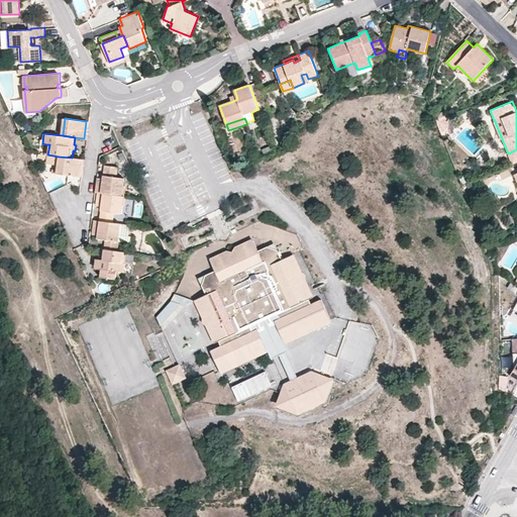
[(49,144),(46,144),(44,154),(37,153),(37,159),(47,160),(47,154),(49,144)]
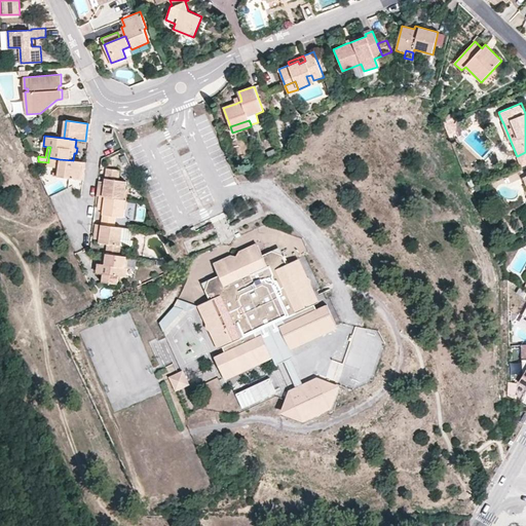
[(525,163),(525,152),(517,156),(521,166),(525,163)]
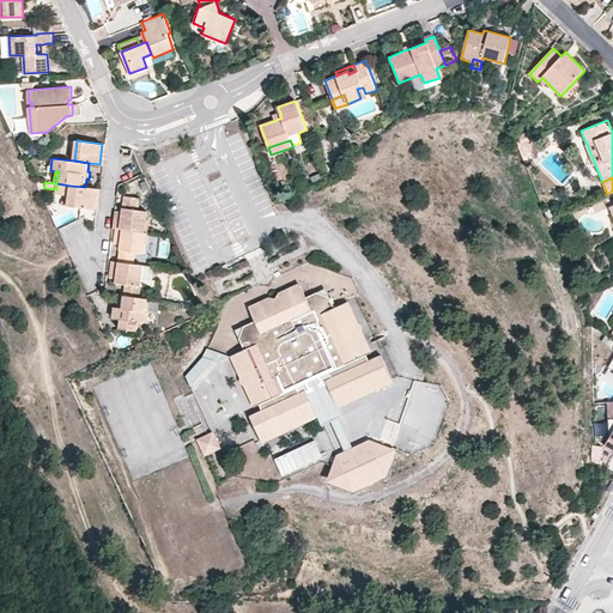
[(85,187),(70,186),(68,199),(67,206),(95,208),(97,188),(85,187)]
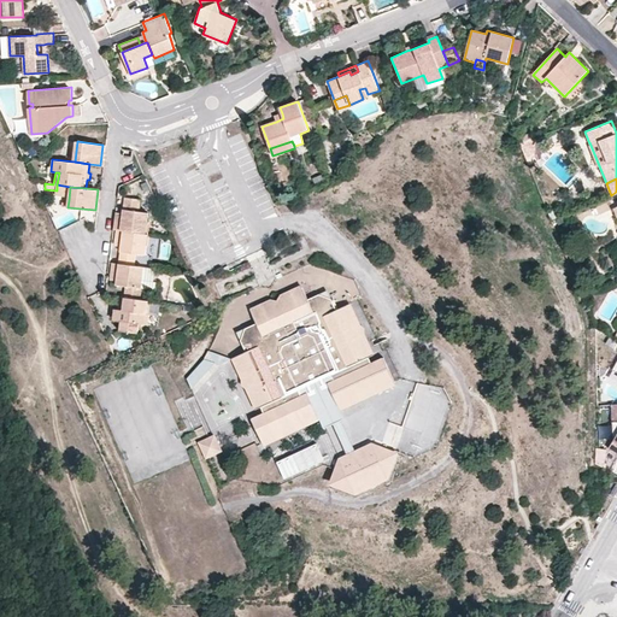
[(123,212),(121,212),(119,221),(116,221),(115,229),(117,230),(147,233),(147,229),(148,221),(150,213),(140,212),(142,199),(125,197),(123,212)]
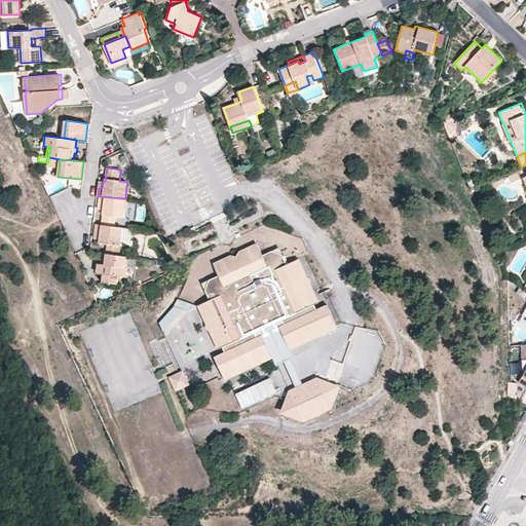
[(125,198),(100,196),(99,204),(104,204),(103,210),(102,224),(116,226),(118,216),(125,217),(126,208),(127,200),(127,199),(125,198)]
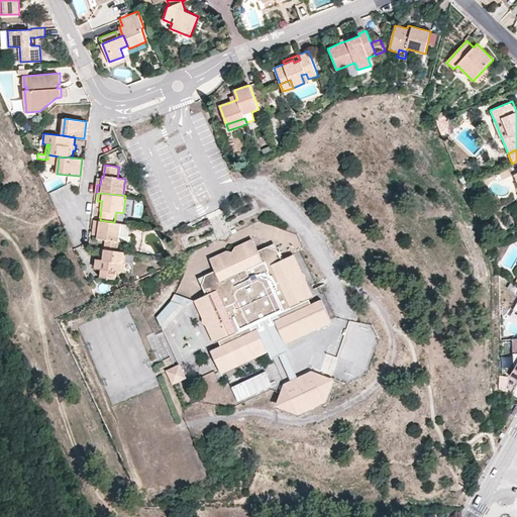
[(100,220),(94,219),(93,227),(96,228),(95,234),(102,235),(102,237),(119,240),(121,223),(114,222),(100,220)]
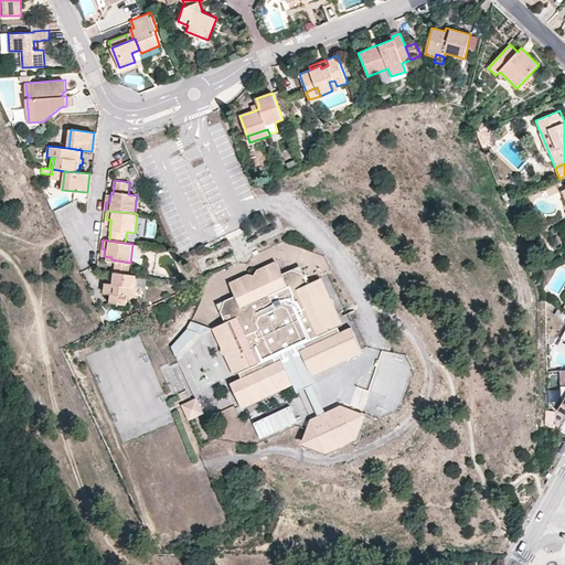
[(130,263),(112,259),(109,270),(115,272),(128,274),(130,263)]
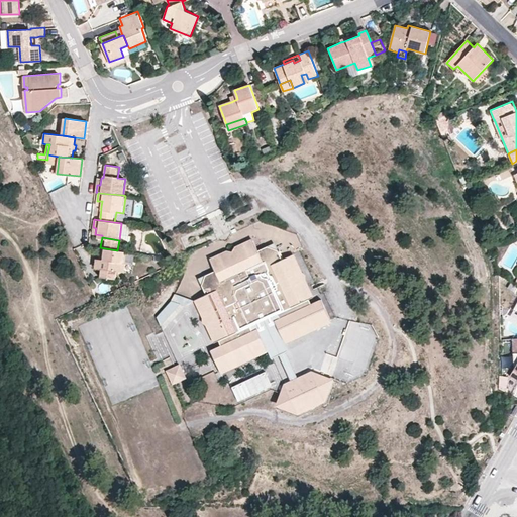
[(282,256),(277,246),(269,243),(260,247),(254,237),(243,242),(245,244),(222,256),(220,253),(211,259),(215,269),(206,274),(203,283),(207,294),(198,299),(206,316),(210,314),(214,322),(211,324),(219,341),(222,340),(225,345),(215,350),(225,371),(242,362),(241,358),(253,352),(254,355),(271,347),(259,322),(275,313),(287,339),(303,331),(302,328),(314,322),(315,325),(332,316),(322,297),(312,302),(309,297),(314,294),(305,277),(301,279),(297,271),(301,269),(293,251),(282,256)]
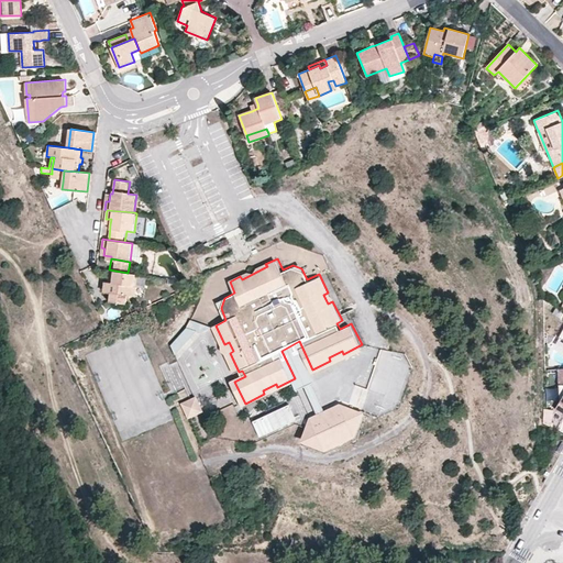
[(265,264),(240,276),(242,279),(267,266),(265,264)]
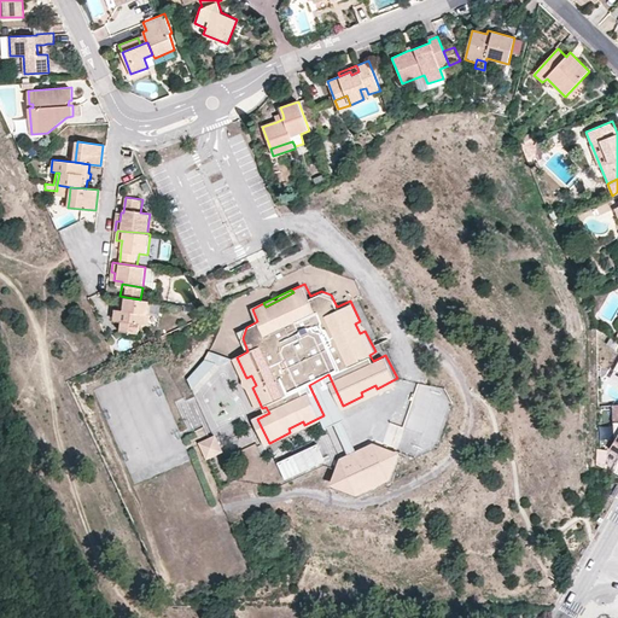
[(140,299),(126,297),(123,309),(118,309),(117,312),(116,314),(116,316),(116,319),(117,321),(122,322),(121,331),(139,333),(140,325),(146,325),(150,301),(140,299)]
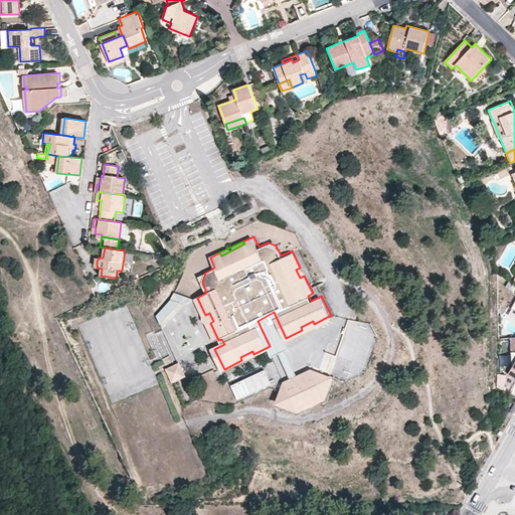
[(165,325),(183,301),(173,299),(160,315),(165,325)]
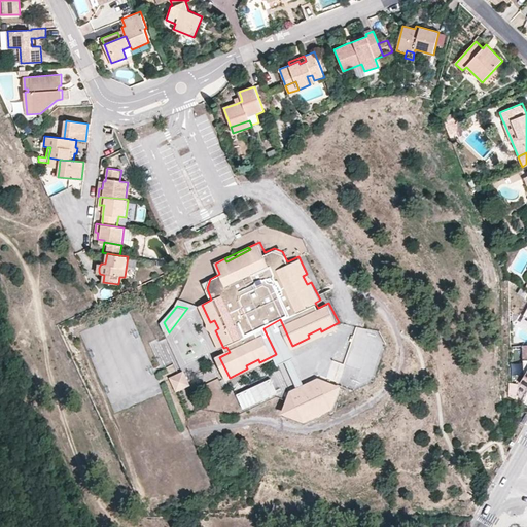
[(292,346),(280,319),(264,328),(276,354),(277,356),(281,363),(288,359),(295,356),(297,355),(293,347),(292,346)]
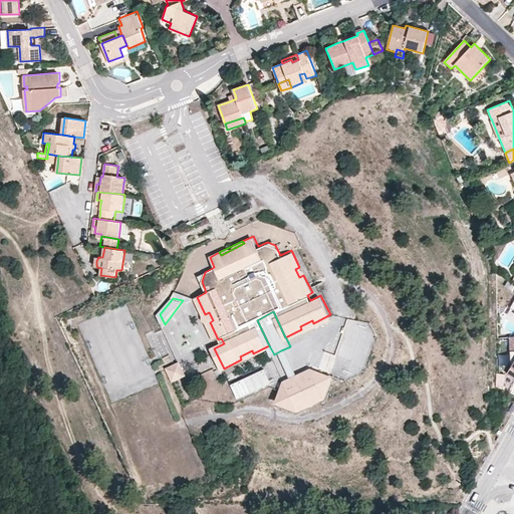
[(313,323),(312,320),(300,326),(301,329),(285,337),(286,338),(331,316),(330,314),(313,323)]
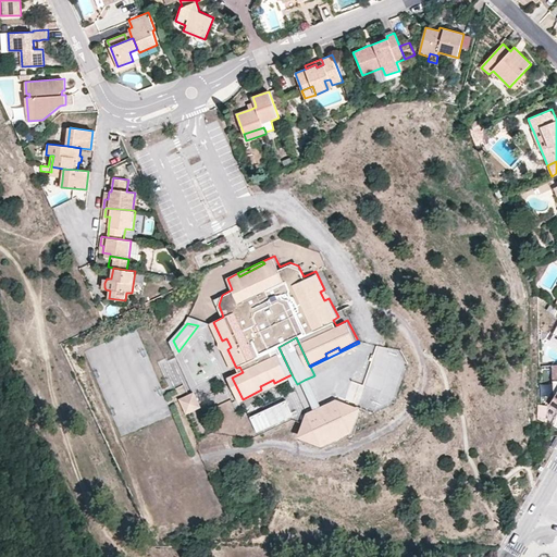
[(376,345),(366,384),(350,380),(346,398),(359,403),(361,395),(378,399),(379,396),(384,397),(383,404),(393,406),(407,354),(376,345)]
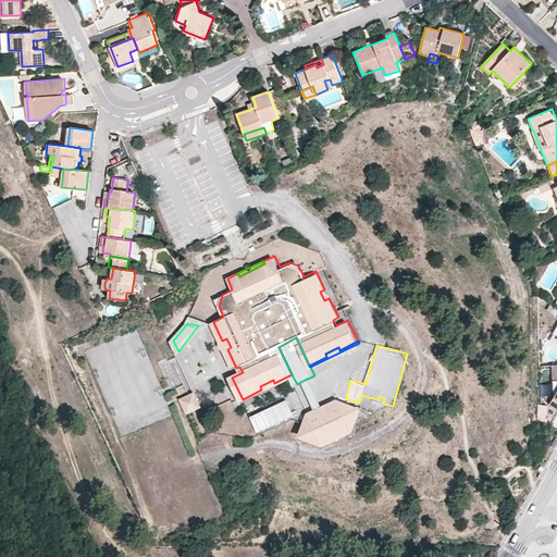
[(261,390),(243,399),(244,401),(293,376),(292,374),(274,383),(273,380),(260,386),(261,390)]
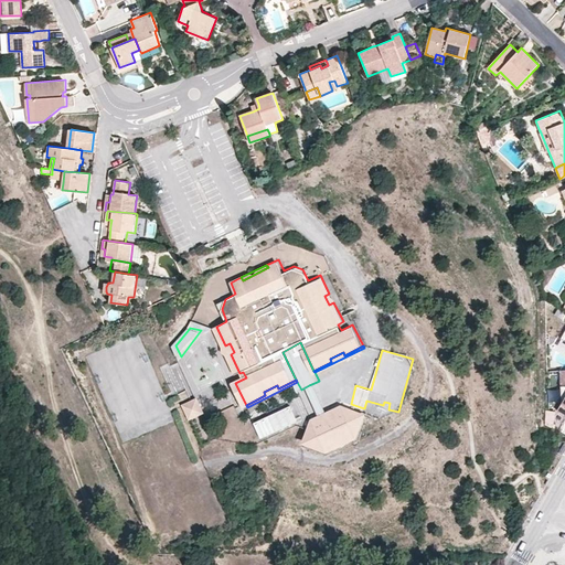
[(331,411),(317,382),(309,385),(323,414),(331,411)]
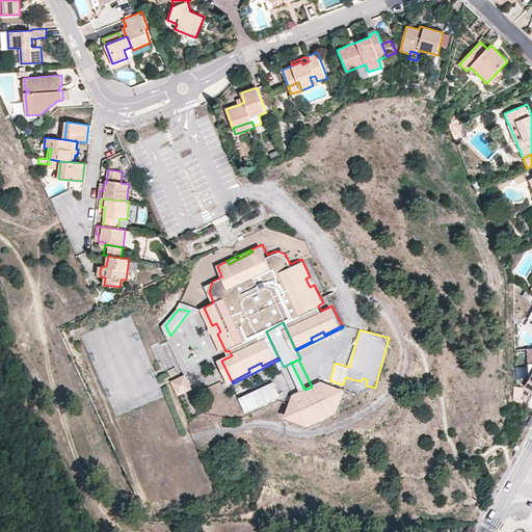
[(188,381),(191,380),(189,376),(177,381),(183,393),(195,388),(193,383),(189,384),(188,381)]
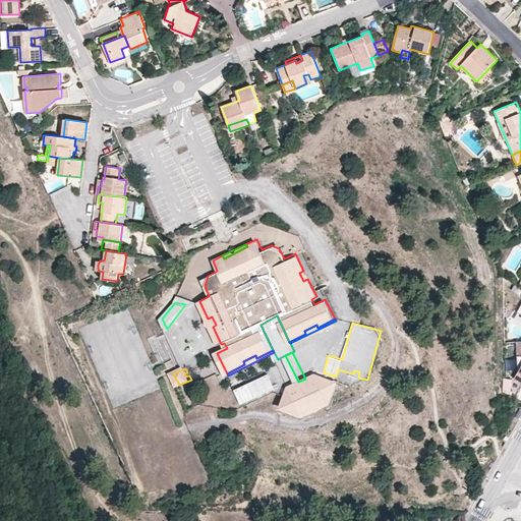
[(339,379),(317,371),(305,379),(298,382),(291,386),(285,406),(305,412),(332,399),(339,379)]
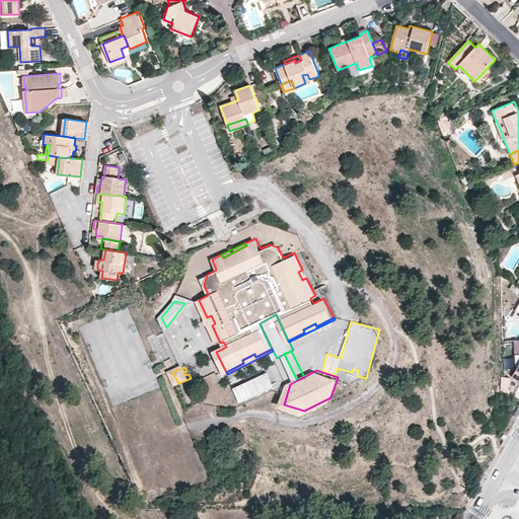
[(239,402),(274,387),(267,371),(232,387),(239,402)]
